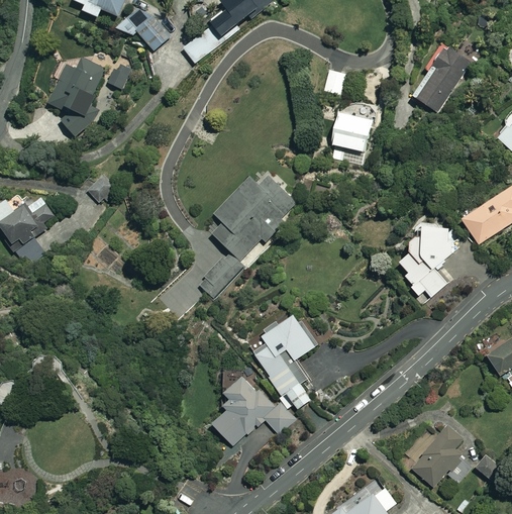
[(74,0),(86,5),(83,10),(98,17),(102,9),(117,15),(123,0),(74,0)]
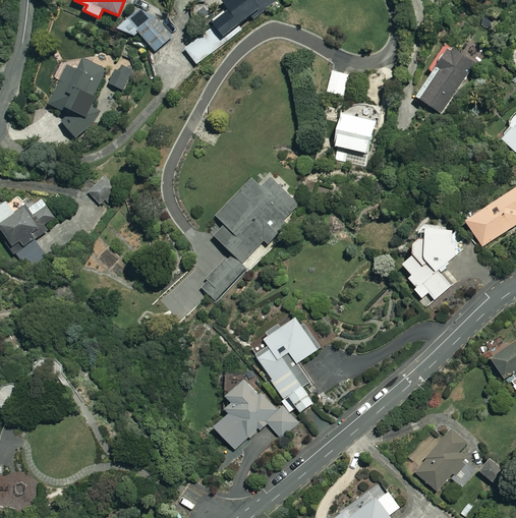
[(273,0),(226,0),(224,2),(230,10),(182,47),(193,62),(273,0)]
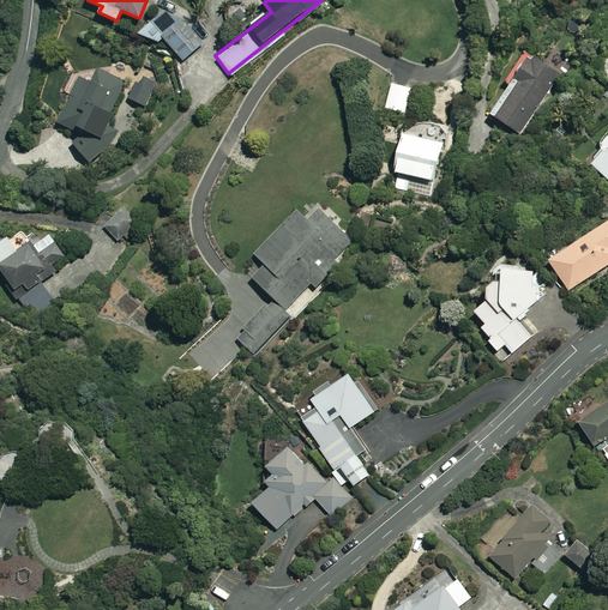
[(172,2),(137,34),(161,40),(182,58),(204,38),(172,2)]
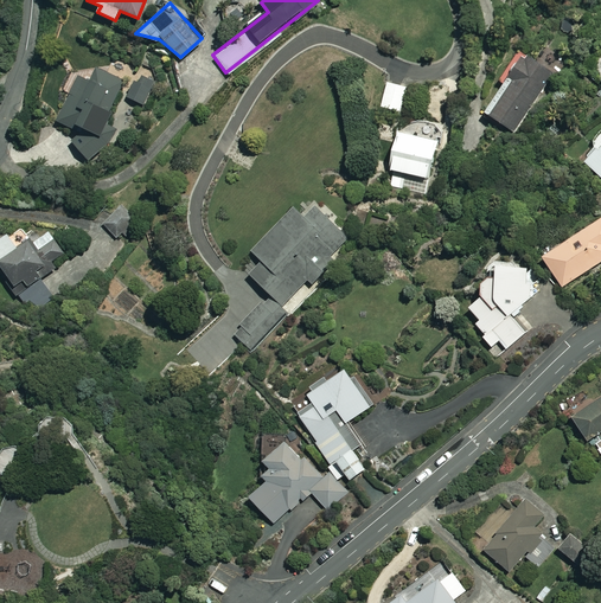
[(549,71),(523,55),(485,113),(510,129),(549,71)]
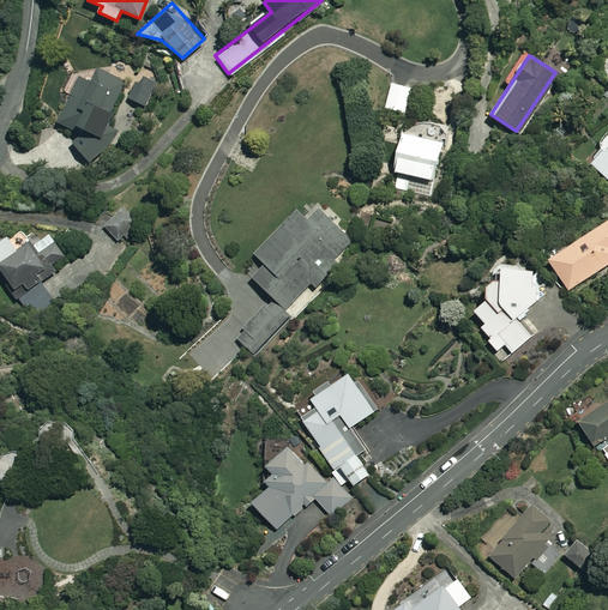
[(70,140),(84,162),(119,138),(108,122),(124,79),(92,67),(88,80),(73,76),(56,122),(83,132),(70,140)]
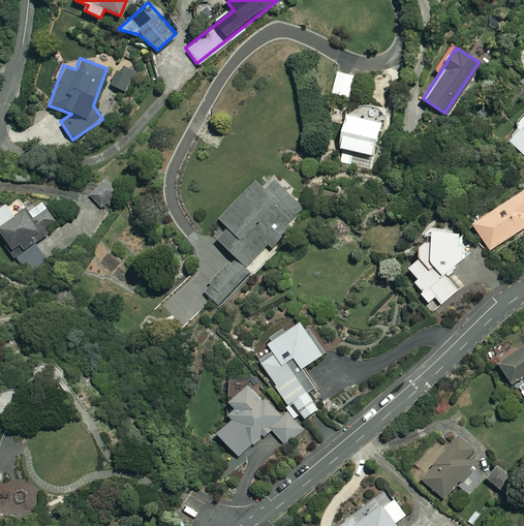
[(131,70),(119,63),(108,83),(121,90),(131,70)]
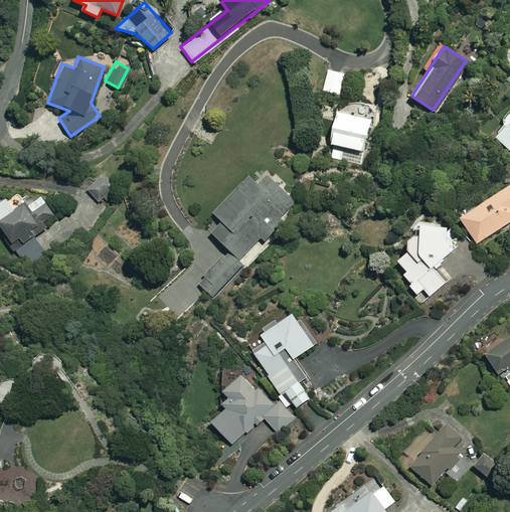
[(343,73),(325,67),(319,88),(336,94),(343,73)]
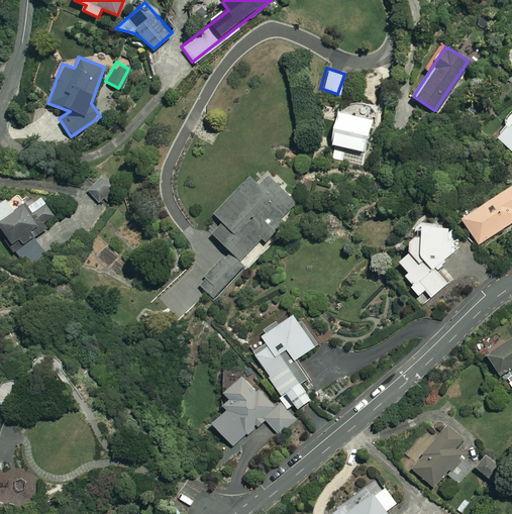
[(409,107),(399,100),(389,116),(399,122),(409,107)]
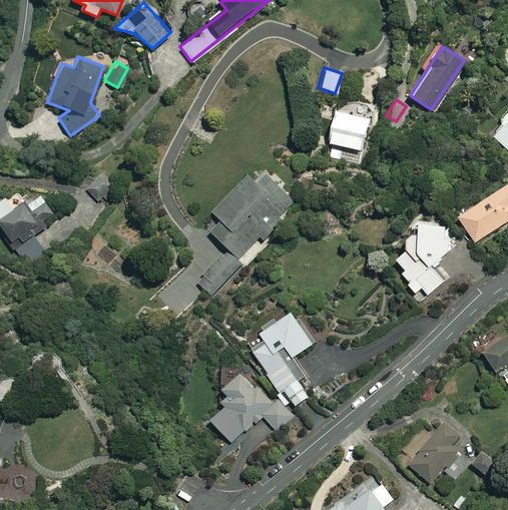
[(366,118),(333,110),(325,142),(359,149),(366,118)]
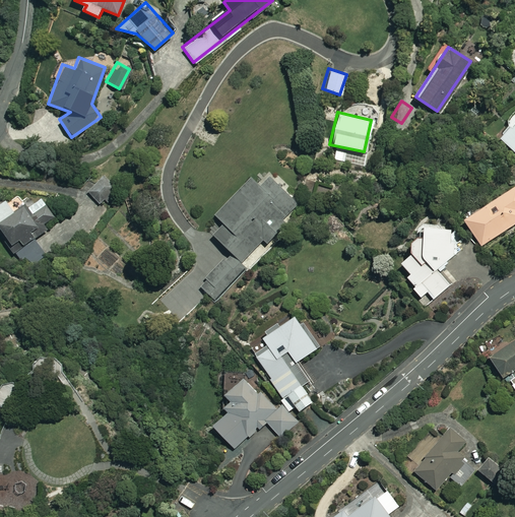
[(514,125),(501,139),(514,152),(514,125)]
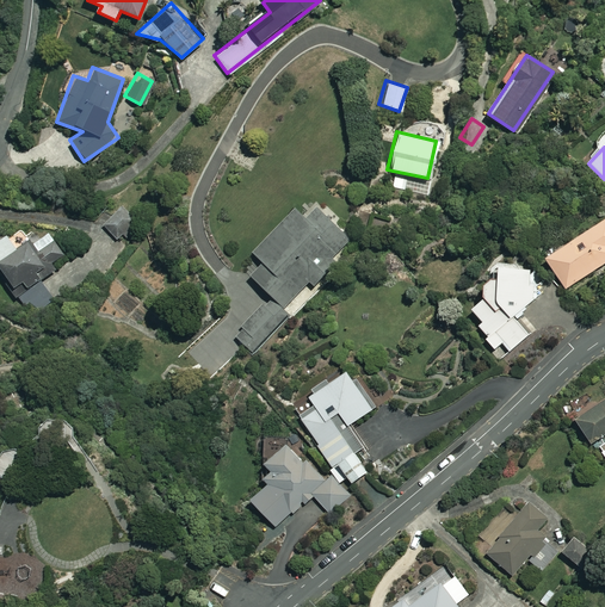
[(267,296),(281,307),(308,278),(313,283),(335,260),(329,255),(347,237),(316,206),(306,218),(296,209),(253,252),(263,262),(251,276),(270,293),(267,296)]
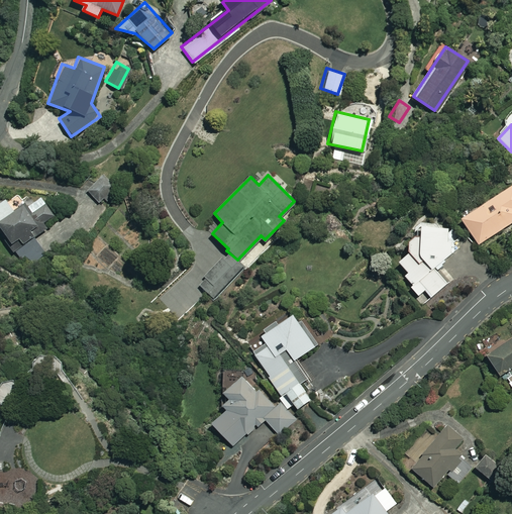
[(110,188),(99,177),(86,190),(97,201),(110,188)]
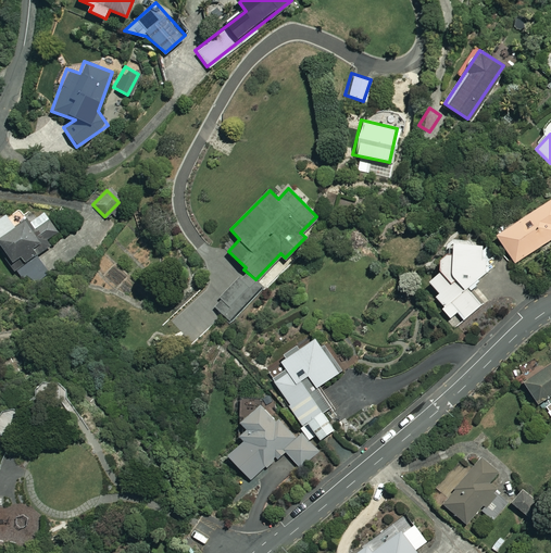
[(550,201),(497,235),(514,262),(550,239),(550,201)]
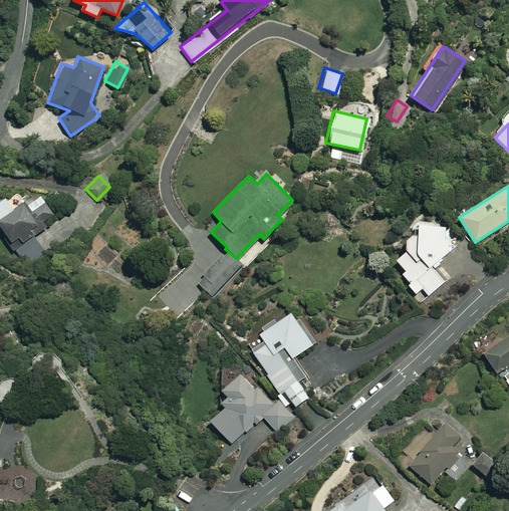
[(17,213),(7,198),(0,203),(0,223),(16,246),(44,225),(42,222),(53,214),(40,196),(17,213)]
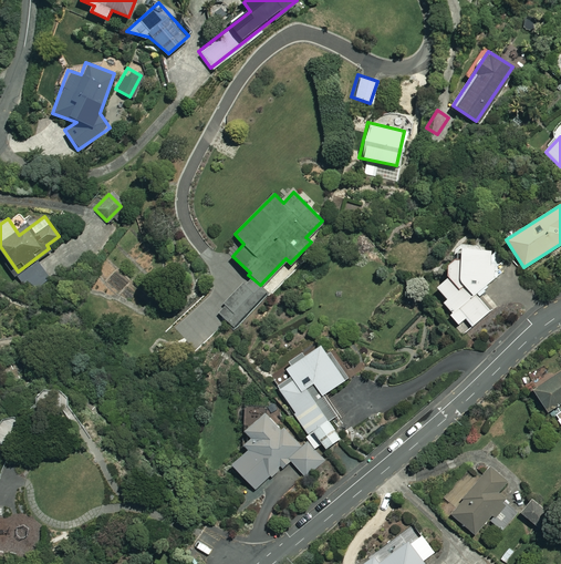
[(438,288),(447,298),(443,303),(452,311),(447,315),(456,325),(465,319),(470,325),(494,305),(480,289),(499,274),(494,253),(468,249),(465,263),(459,260),(452,267),(449,278),(438,288)]
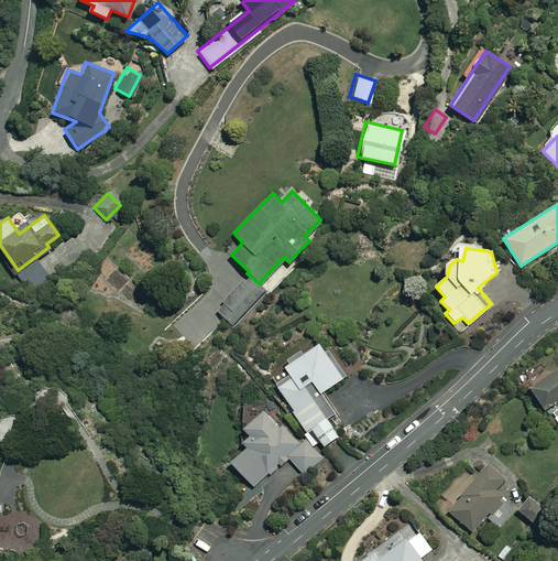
[(259,283),(247,273),(219,300),(221,302),(215,309),(229,323),(263,288),(259,283)]
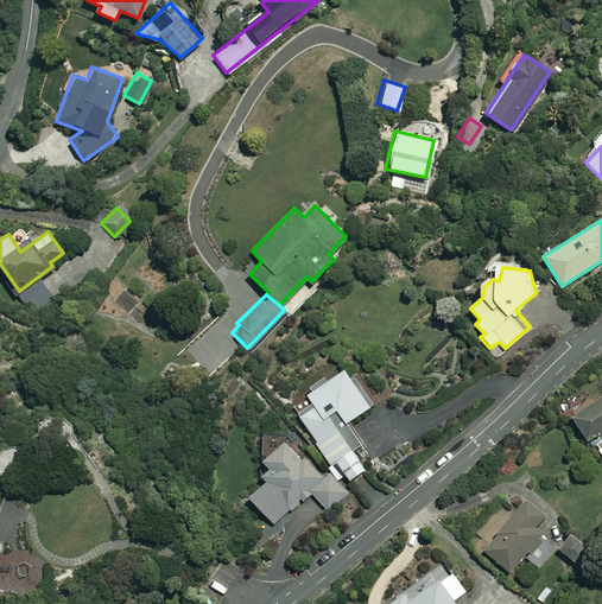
[(336,461),(353,449),(362,443),(348,420),(369,408),(347,370),(308,394),(314,404),(298,413),(330,464),(336,461)]
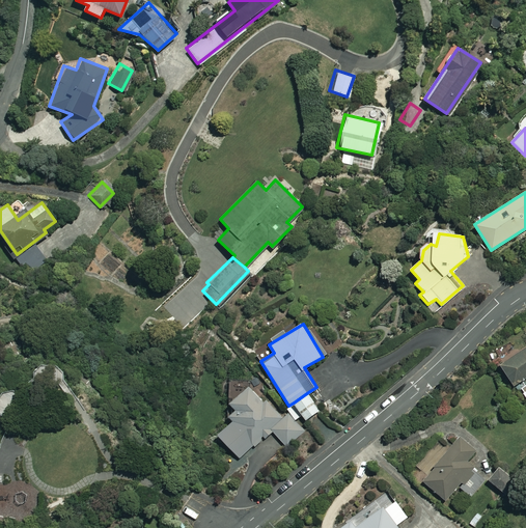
[(525,377),(525,349),(501,365),(514,385),(525,377)]
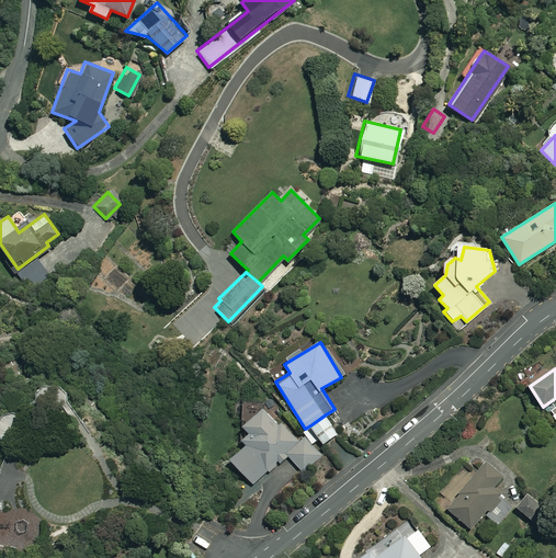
[(296,441),(265,407),(245,426),(250,433),(242,441),(247,445),(230,459),(252,482),(284,453),(299,469),(317,453),(302,435),(296,441)]
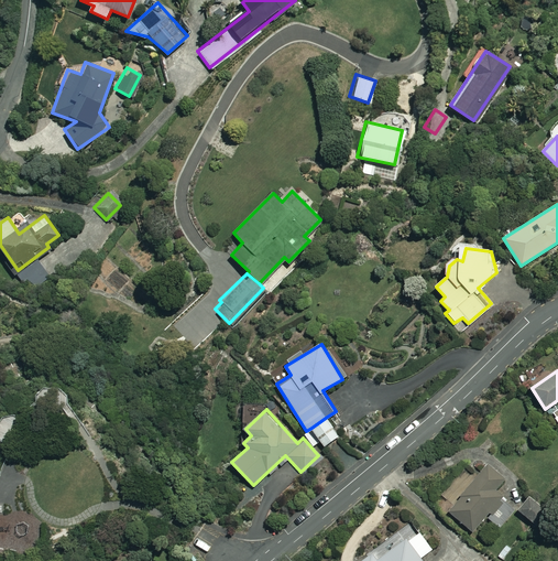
[(327,417),(312,428),(324,446),(339,437),(327,417)]
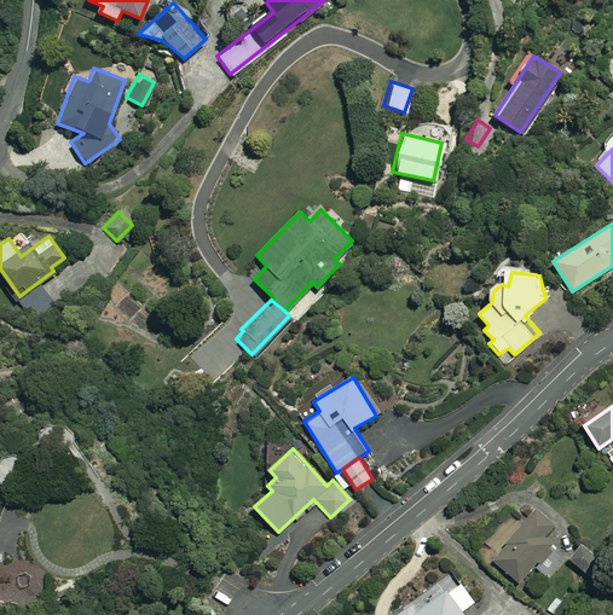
[(491,560),(518,581),(561,529),(535,508),(491,560)]
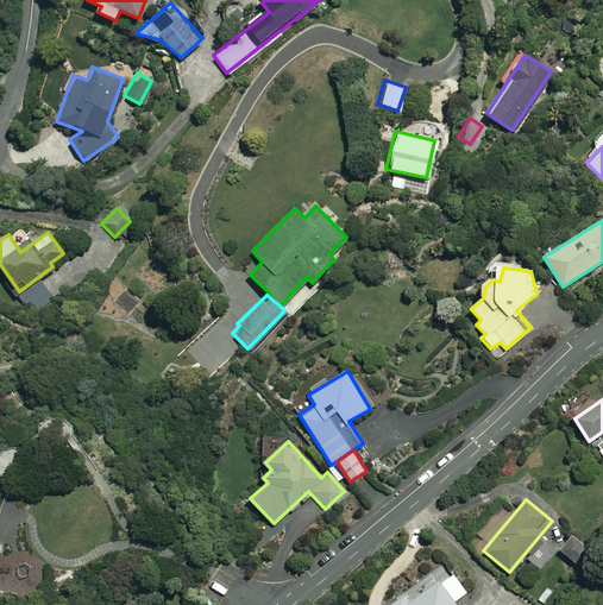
[(588,548),(570,534),(558,548),(575,563),(588,548)]
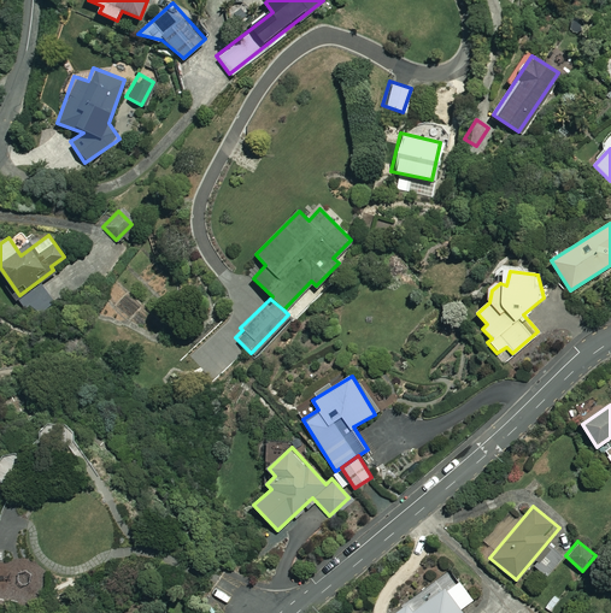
[(444,590),(440,585),(410,608),(406,603),(393,612),(462,612),(459,608),(473,600),(458,581),(444,590)]
